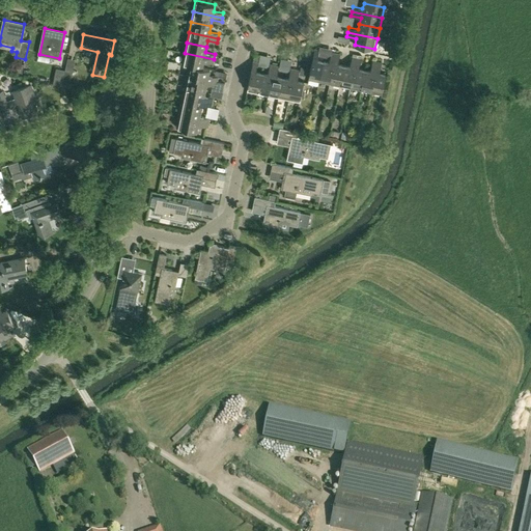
[(319,81),(324,60),(317,59),(319,50),(314,49),(308,79),(319,81)]
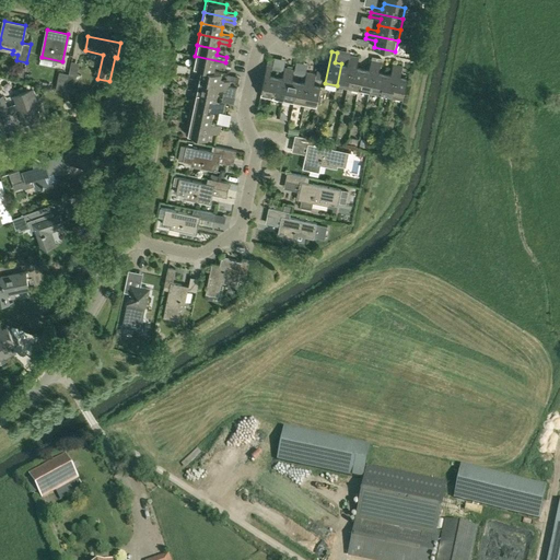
[(348,88),(354,56),(349,55),(347,66),(341,63),(337,85),(348,88)]
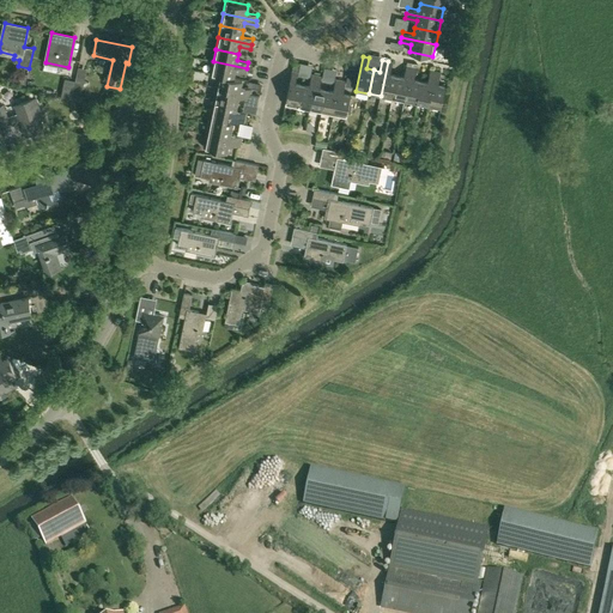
[(246,73),(247,68),(213,61),(210,73),(219,76),(219,74),(234,78),(235,71),(246,73)]
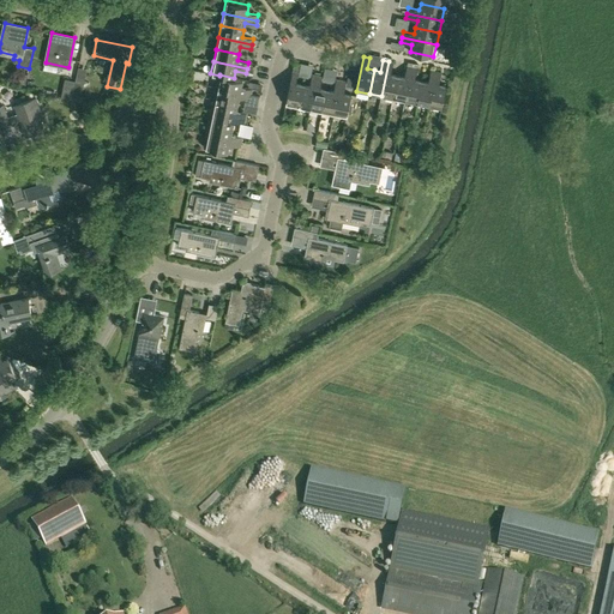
[(393,98),(398,76),(391,73),(393,62),(389,61),(381,96),(393,98)]
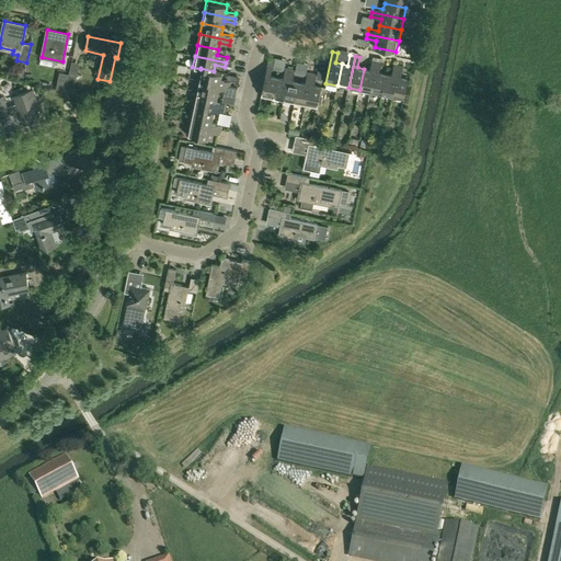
[(271,76),(273,65),(274,59),(268,58),(261,95),(272,98),(276,77),(271,76)]
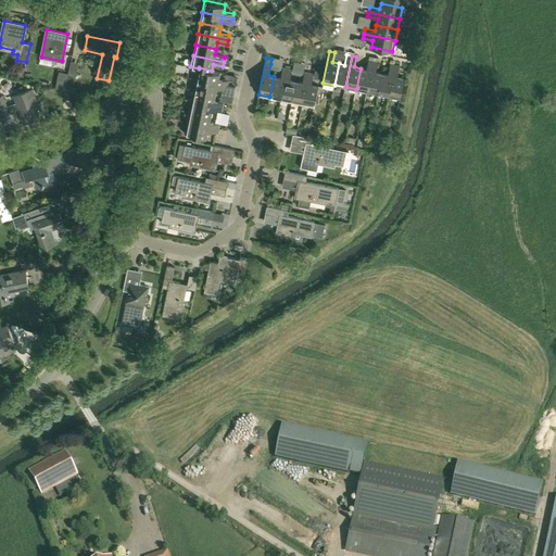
[(367,91),(374,61),(368,60),(366,70),(361,68),(356,89),(367,91)]
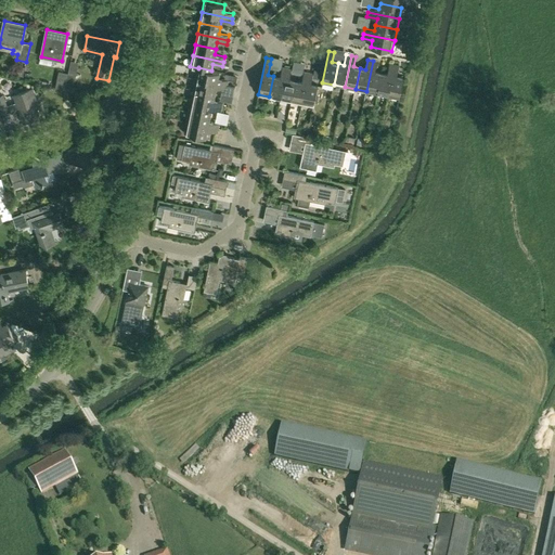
[(377,93),(382,73),(375,72),(377,61),(373,61),(366,91),(377,93)]
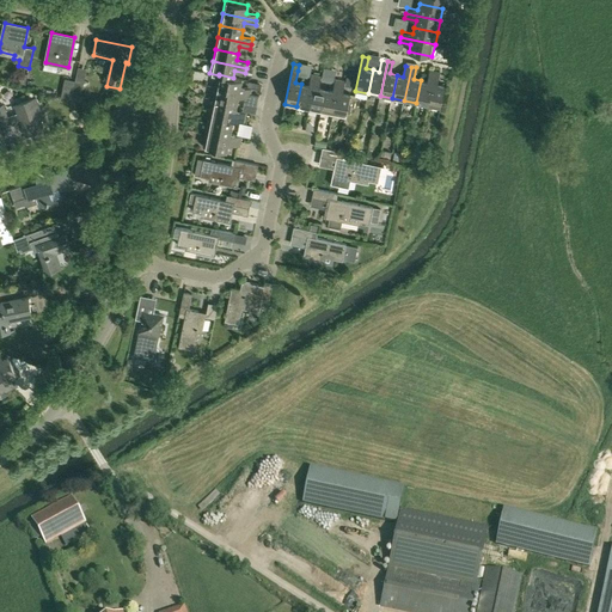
[(80,101),(84,83),(86,69),(78,68),(75,80),(72,98),(80,101)]
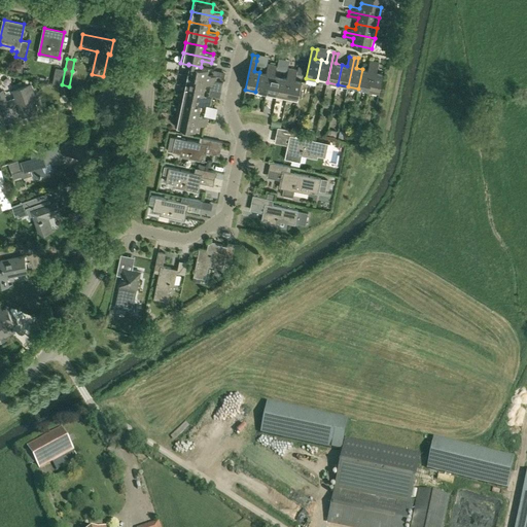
[(369,91),(375,62),(370,61),(367,70),(362,69),(358,89),(369,91)]
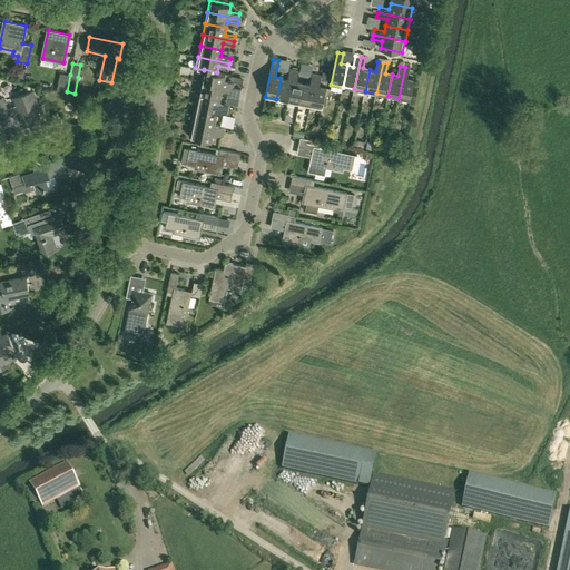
[(405,67),(399,98),(410,100),(414,79),(408,78),(410,68),(405,67)]
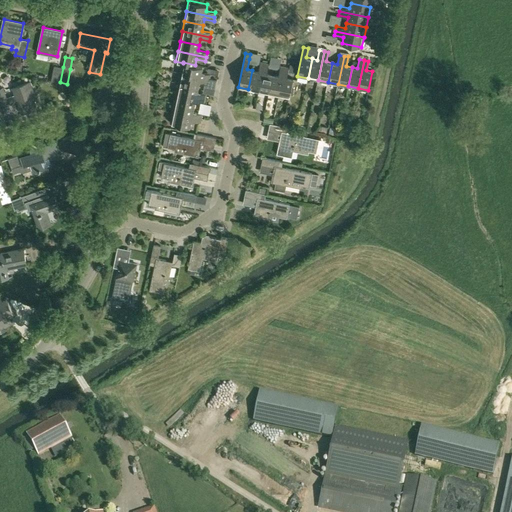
[(202,66),(195,65),(183,62),(183,63),(181,72),(209,78),(210,74),(201,72),(202,66)]
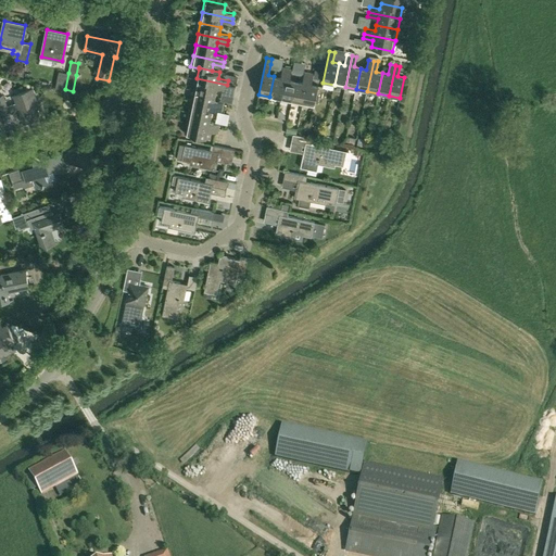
[(280,99),(287,68),(282,67),(280,77),(274,76),(269,97),(280,99)]
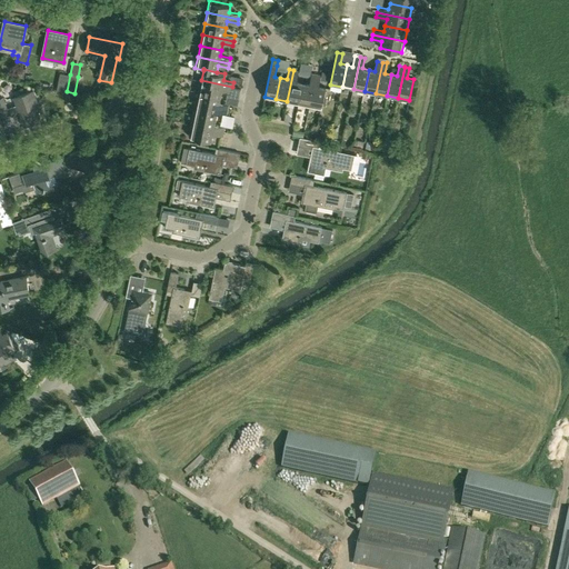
[(298,103),(303,82),(297,81),(299,71),(293,70),(287,101),(298,103)]
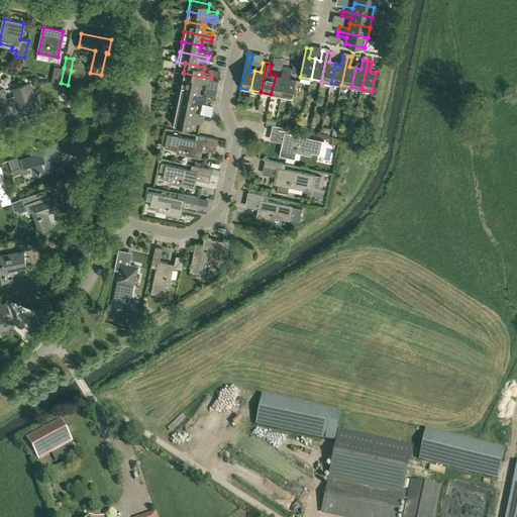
[(61,83),(64,68),(55,67),(52,81),(61,83)]
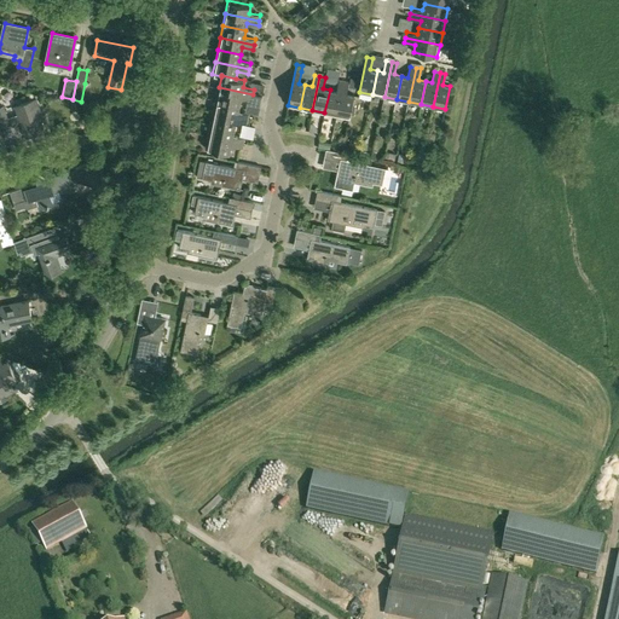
[(336,115),(343,81),(339,80),(336,91),(330,90),(324,113),(336,115)]
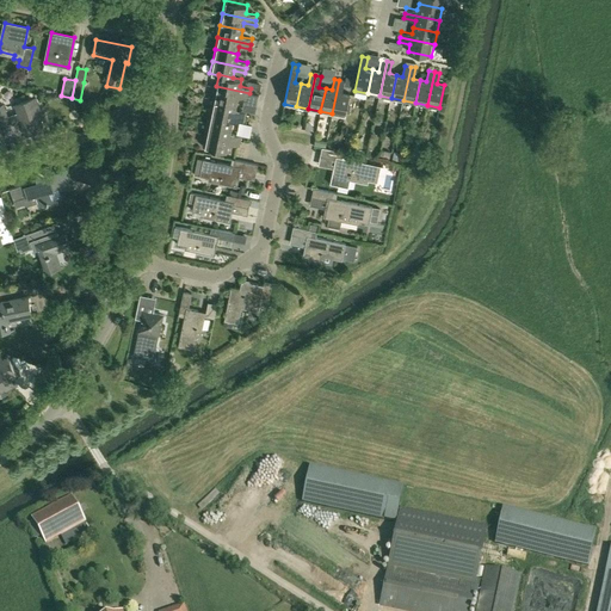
[(339,80),(332,113),(345,117),(350,93),(343,92),(345,81),(339,80)]
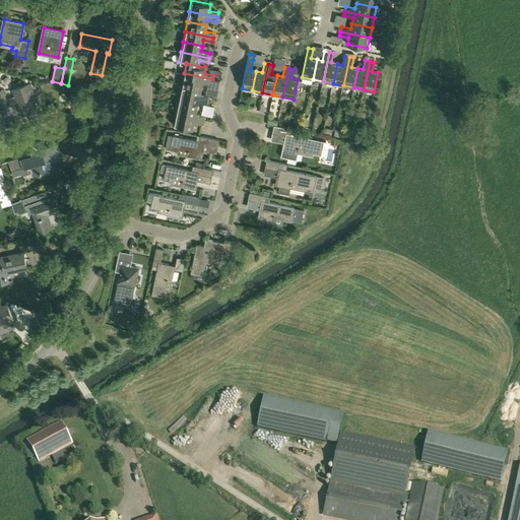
[(211,84),(212,79),(184,73),(182,83),(201,87),(202,82),(211,84)]
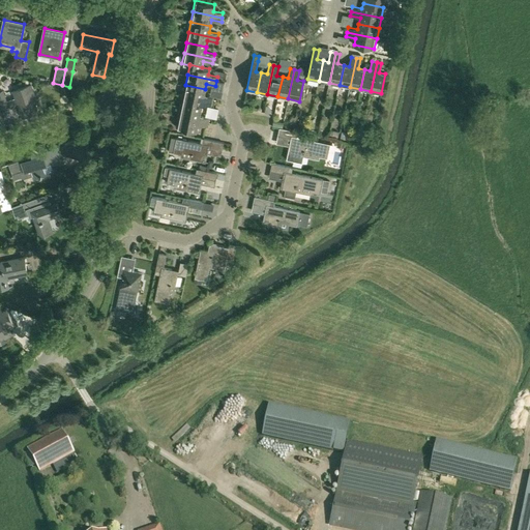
[(11,109),(18,101),(23,116),(38,111),(32,93),(33,93),(31,85),(13,90),(17,98),(7,101),(3,91),(0,91),(0,104),(1,109),(8,107),(11,109)]
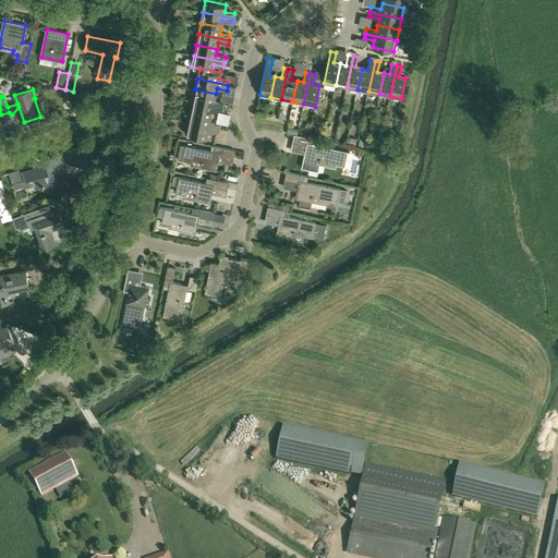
[(215,100),(216,94),(195,89),(192,100),(223,107),(225,102),(215,100)]
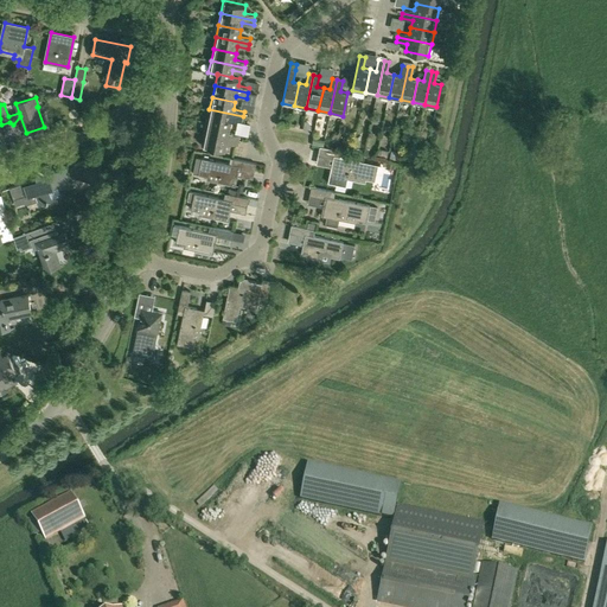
[(242,121),(243,116),(209,109),(206,121),(230,126),(231,120),(242,121)]
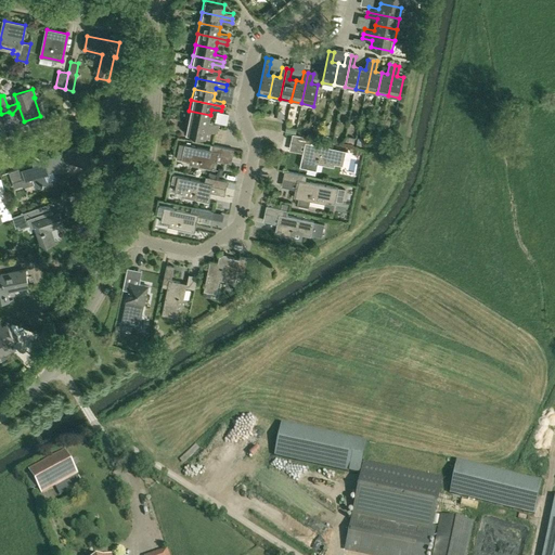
[(209,121),(210,115),(189,111),(186,121),(218,128),(219,124),(209,121)]
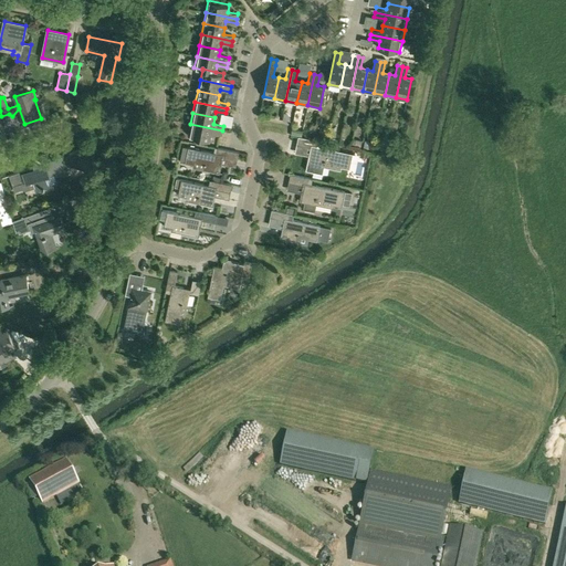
[(221,135),(222,130),(190,124),(188,135),(210,140),(211,134),(221,135)]
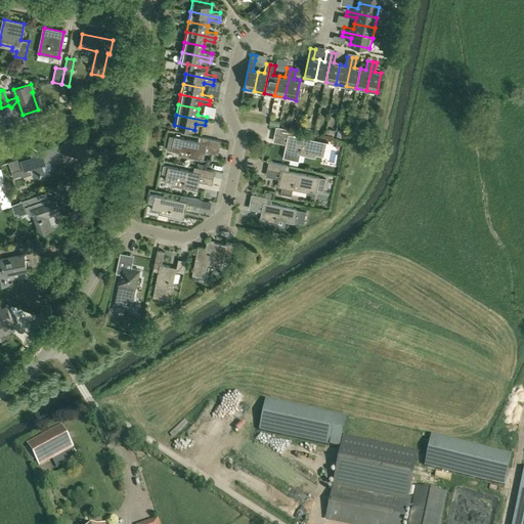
[(302,119),(297,118),(294,129),(295,129),(304,132),(304,129),(306,120),(302,119)]
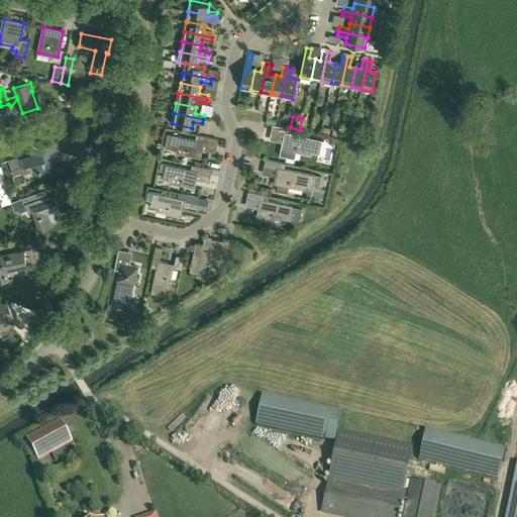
[(295,159),(296,152),(297,146),(311,149),(310,152),(319,153),(322,140),(292,133),(293,128),(273,124),(271,131),(284,134),(280,156),(295,159)]
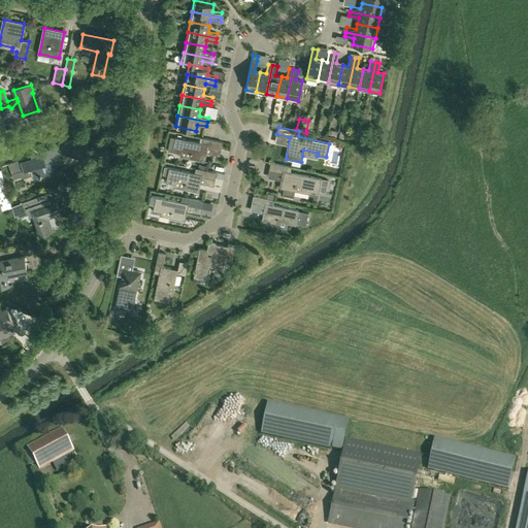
[(336,131),(329,129),(328,135),(328,136),(336,138),(337,134),(338,131),(336,131)]
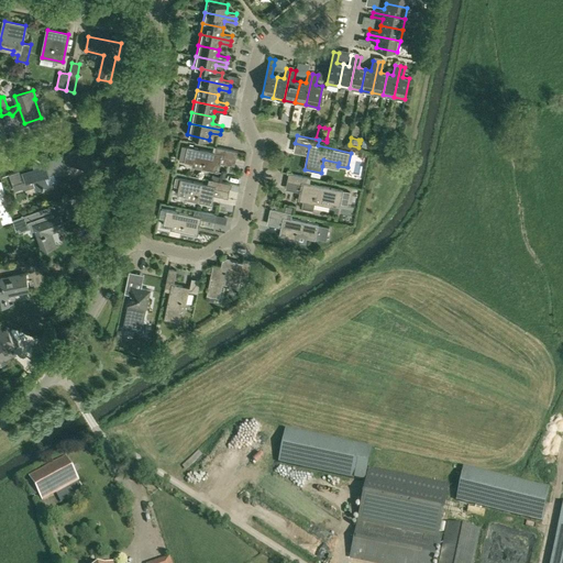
[(179,161),(194,164),(194,161),(203,163),(202,168),(219,172),(222,156),(236,158),(238,152),(216,146),(214,152),(181,145),(179,161)]
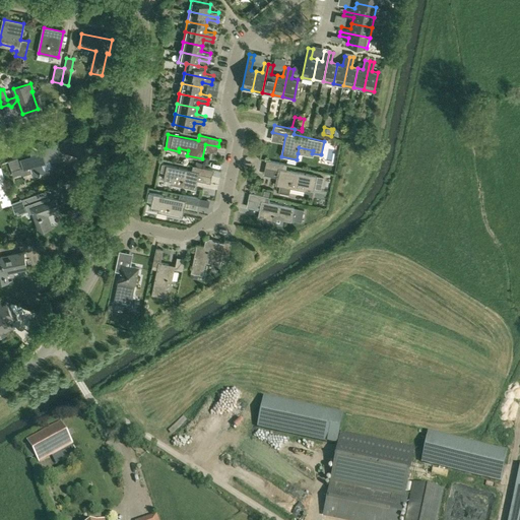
[(21,157),(20,156),(8,160),(13,176),(20,174),(23,175),(31,172),(33,176),(45,172),(45,170),(50,168),(51,166),(50,159),(64,154),(63,152),(67,150),(80,154),(84,141),(72,138),(63,141),(64,141),(60,143),(59,142),(36,150),(35,147),(29,148),(31,153),(26,154),(26,156),(21,157)]
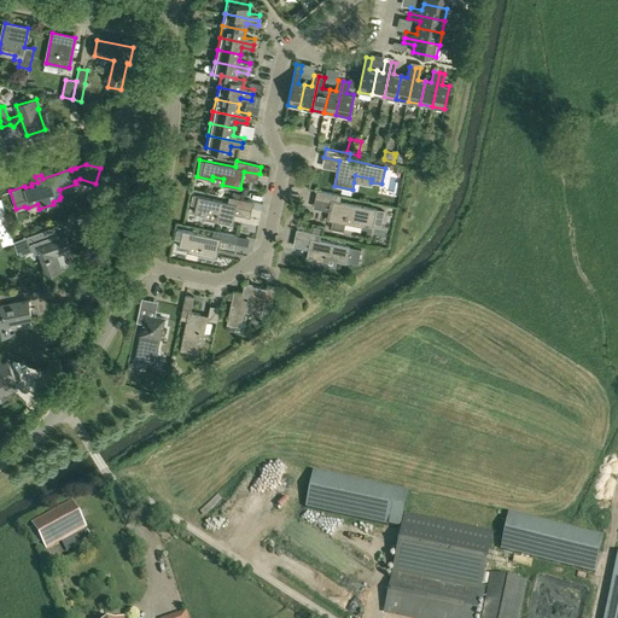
[(345,223),(350,225),(351,217),(363,220),(362,223),(373,226),(377,209),(340,200),(342,196),(316,190),(315,198),(331,202),(327,220),(332,221),(331,228),(344,231),(345,223)]
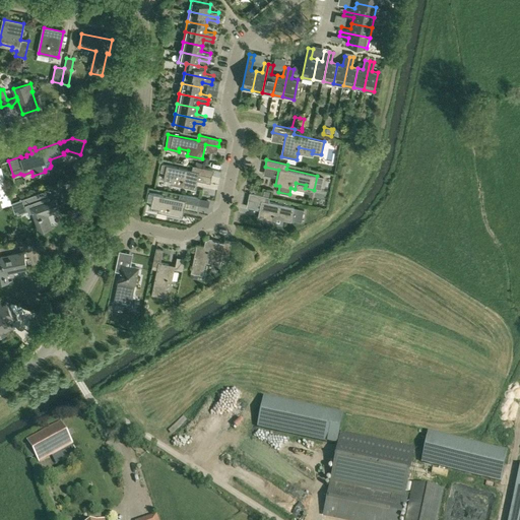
[(167,165),(164,179),(173,181),(173,179),(182,180),(180,186),(196,189),(199,174),(212,177),(213,170),(193,166),(192,171),(167,165)]
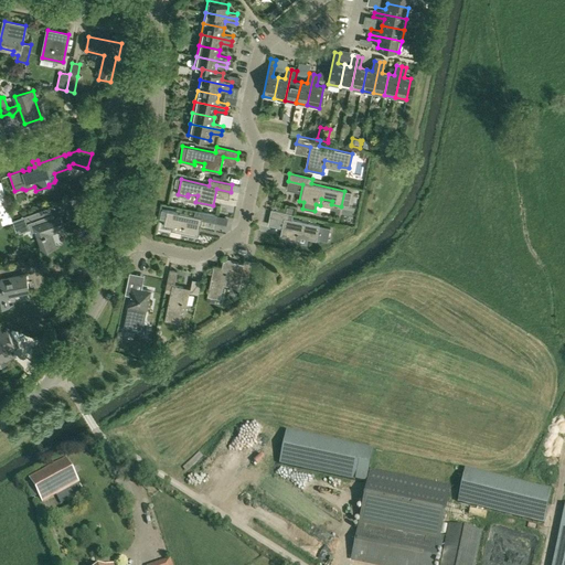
[(12,220),(4,191),(0,192),(0,225),(2,225),(2,223),(12,220)]
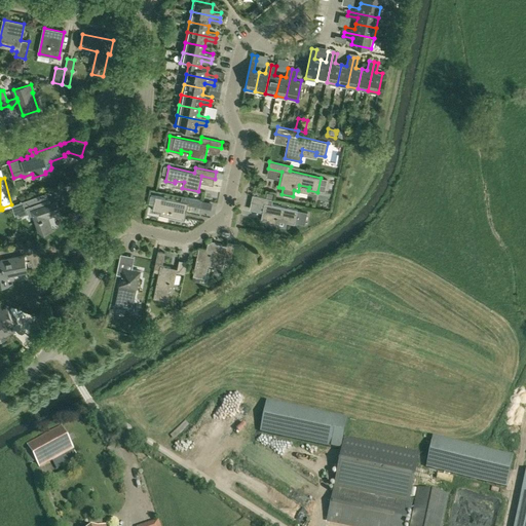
[(57,200),(48,202),(45,193),(11,204),(14,216),(28,211),(29,216),(33,214),(40,234),(51,230),(46,217),(61,212),(57,200)]
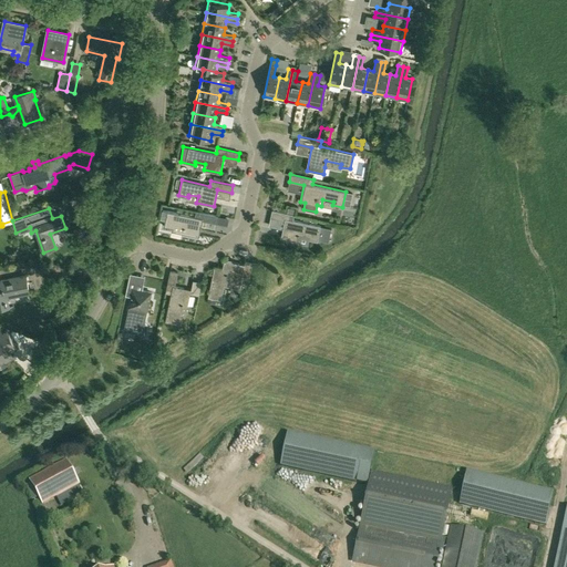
[(167,210),(164,226),(174,228),(174,225),(184,227),(182,234),(199,237),(203,220),(217,224),(218,216),(196,212),(195,217),(167,210)]
